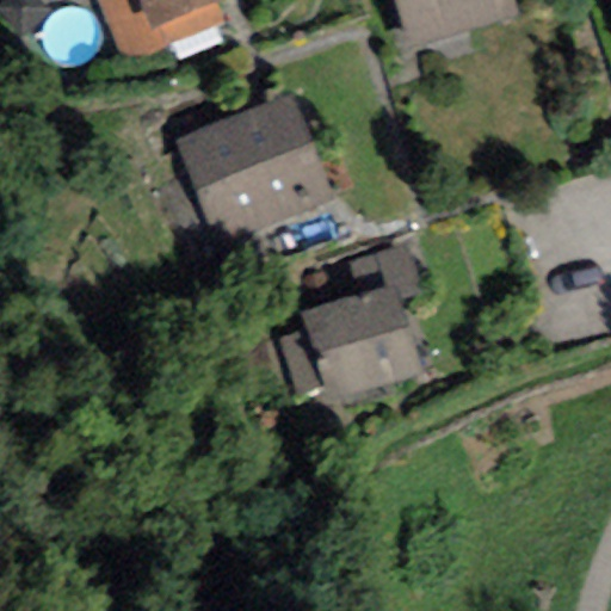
[(216,6),(232,0),(94,0),(122,69),(226,30),(216,6)]
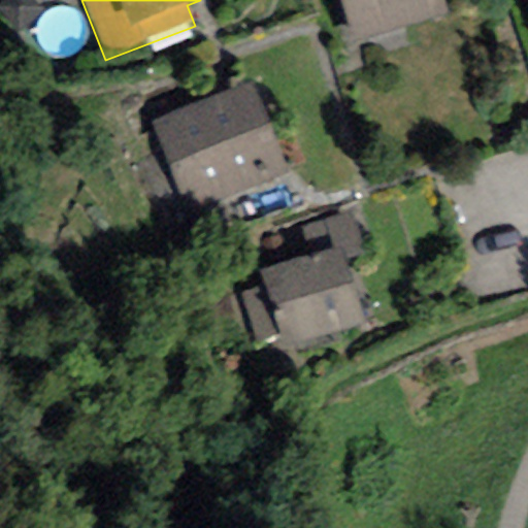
[(340,0),(356,44),(449,12),(443,0),(340,0)]
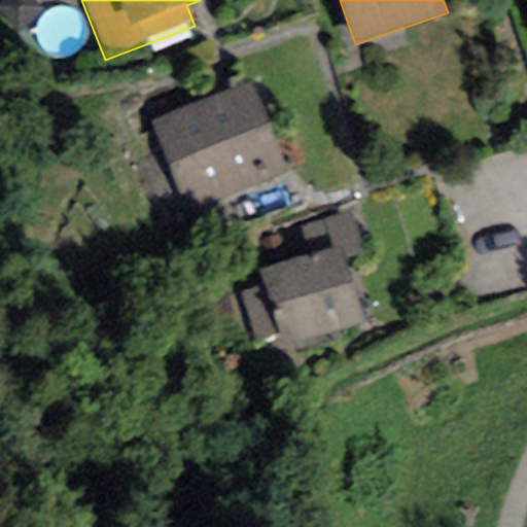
[(285,173),(250,84),(153,123),(188,211),(285,173)]
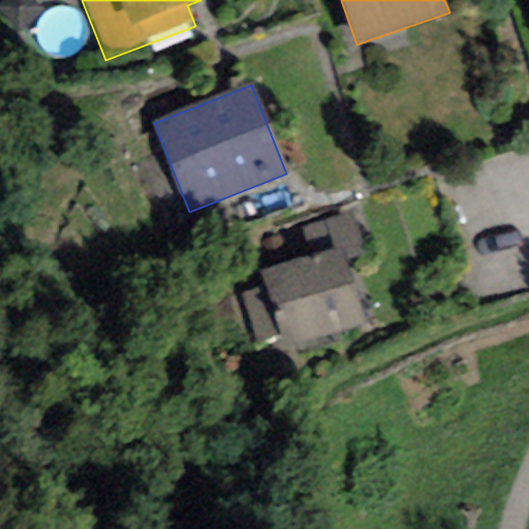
[(343,261),(366,254),(352,211),(302,227),(311,255),(339,246),(343,261)]
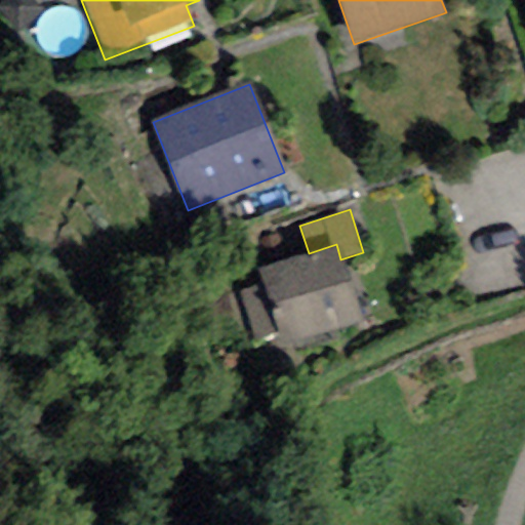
[(279,332),(282,344),(359,321),(340,259),(336,244),(309,253),(259,267),(265,285),(279,332)]
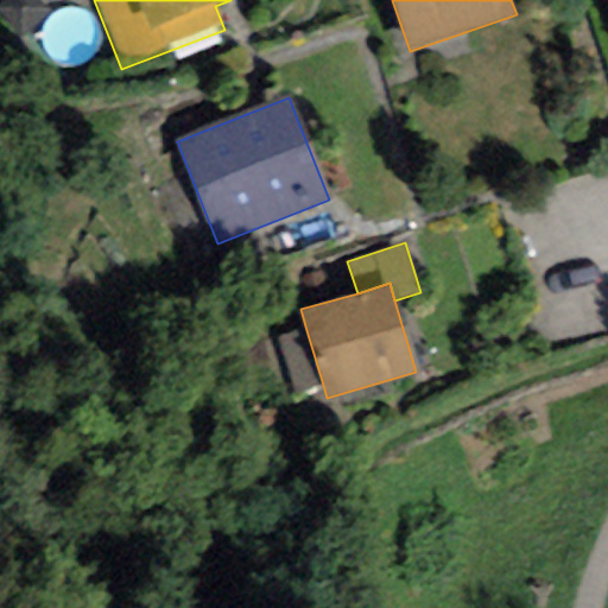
[(295,394),(323,385),(306,330),(278,339),(295,394)]
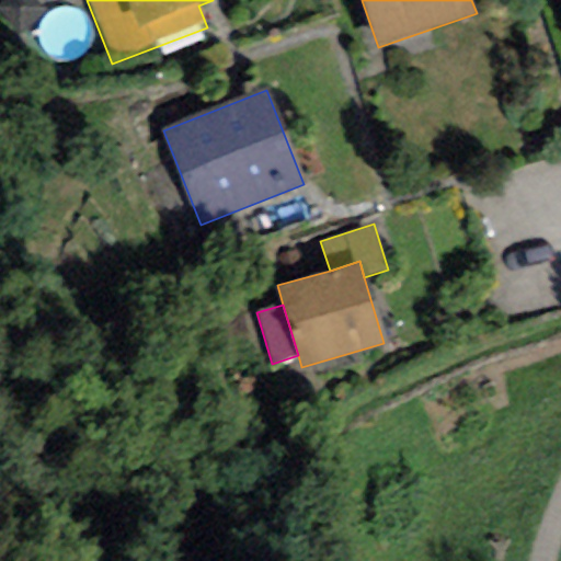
All buildings are outlined.
